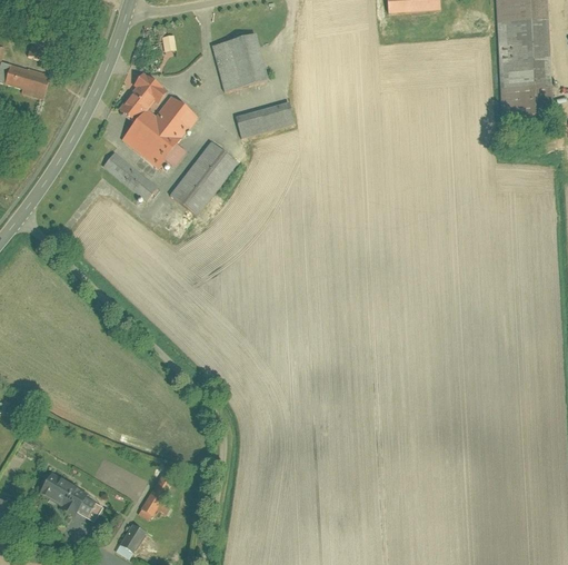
[(387,0),(388,13),(442,9),(441,0),(387,0)]
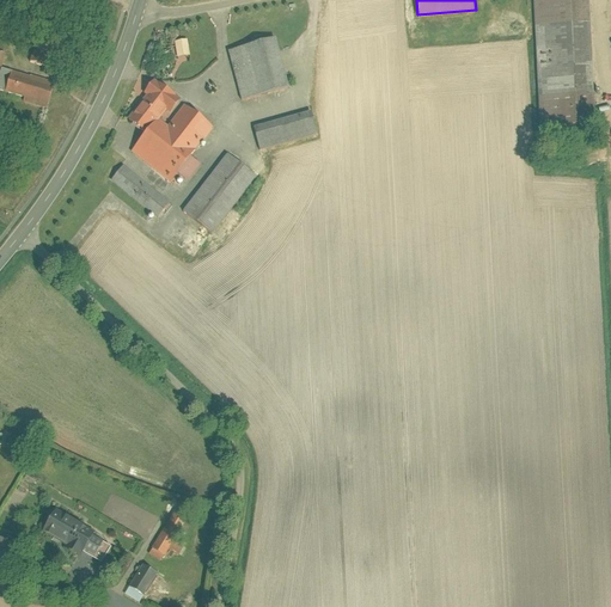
[(535,0),(543,135),(594,132),(586,0),(535,0)]
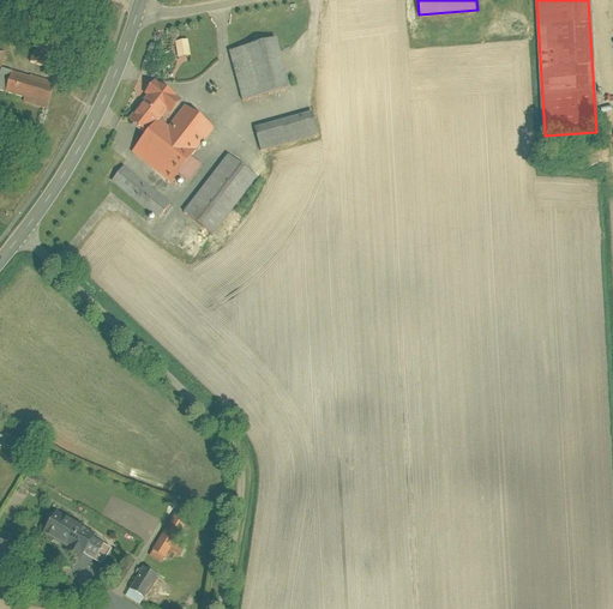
[(188,35),(175,37),(178,54),(192,52),(188,35)]
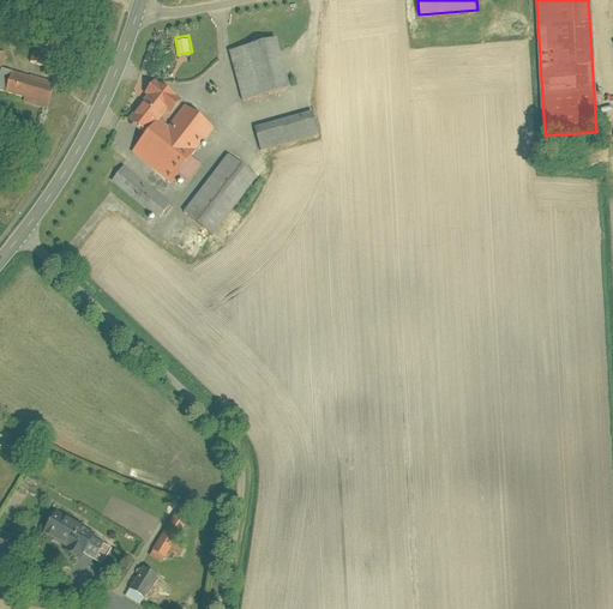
[(277,36),(229,49),(242,100),(290,86),(277,36)]
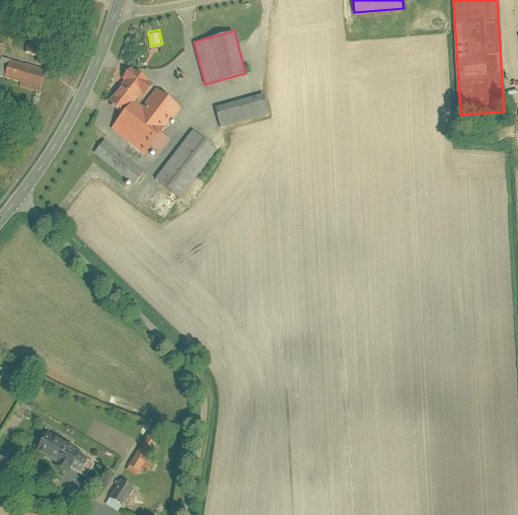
[(28,39),(25,50),(37,53),(40,42),(28,39)]
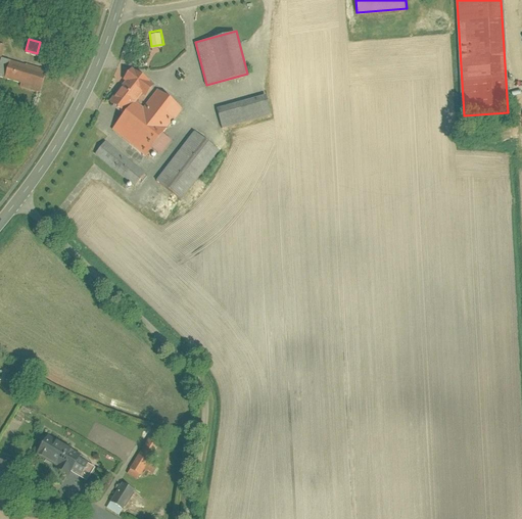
[(47,67),(0,54),(0,76),(41,89),(47,67)]
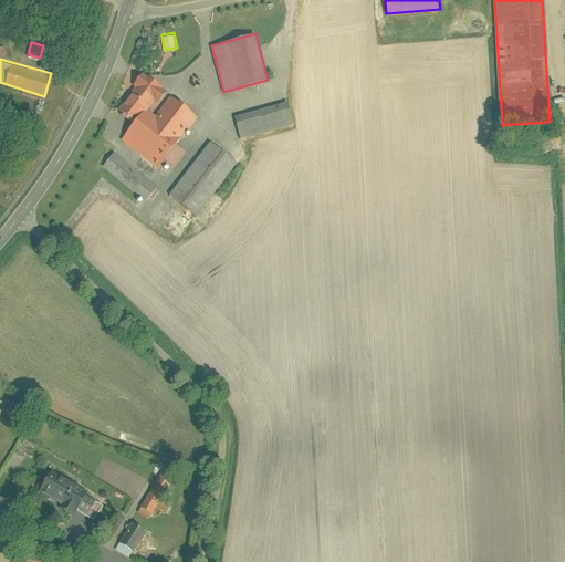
[(165,90),(143,71),(133,83),(136,85),(118,105),(137,121),(148,107),(155,100),(156,101),(165,90)]
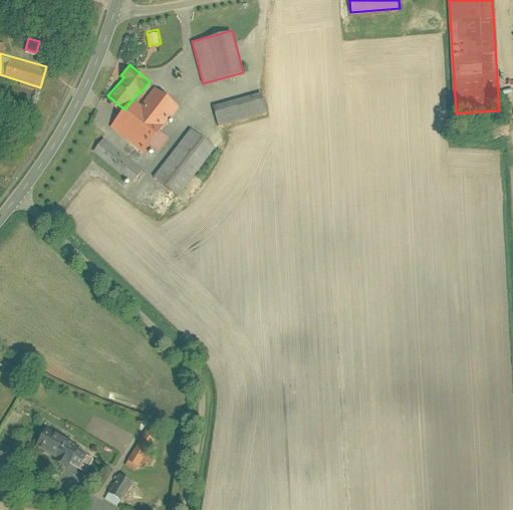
[(124,109),(112,124),(143,150),(180,105),(155,83),(140,101),(135,97),(124,109)]
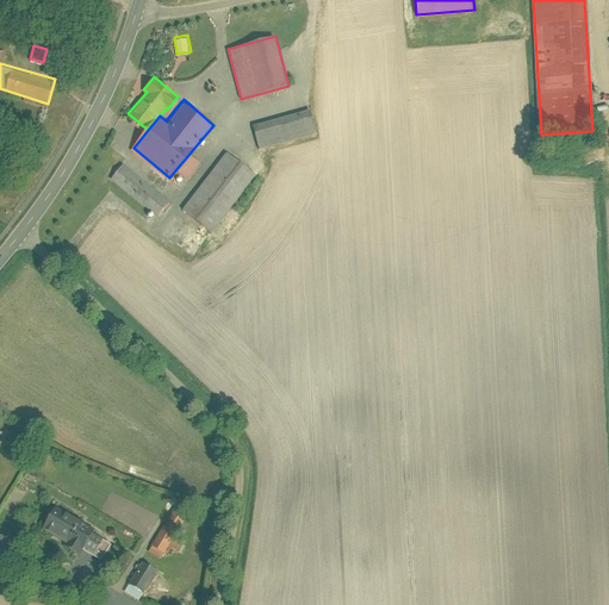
[(310,108),(254,124),(261,148),(317,132),(310,108)]
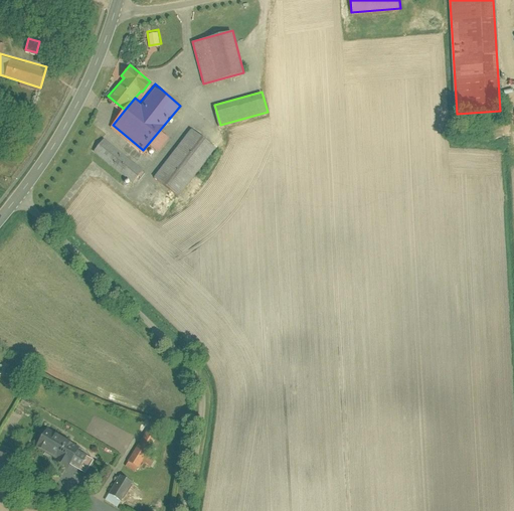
[(191,127),(154,174),(179,194),(216,146),(191,127)]
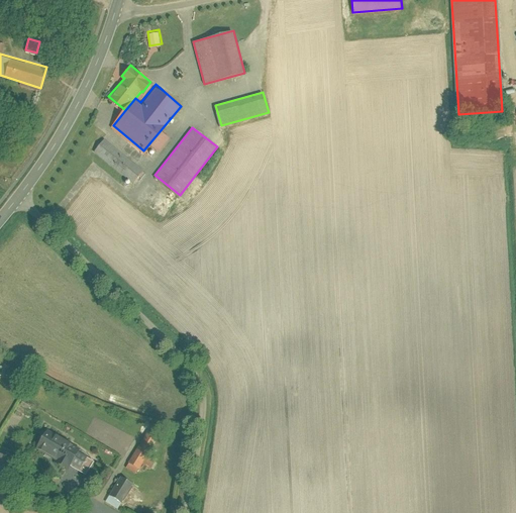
[(142,170),(104,137),(95,149),(132,181),(142,170)]
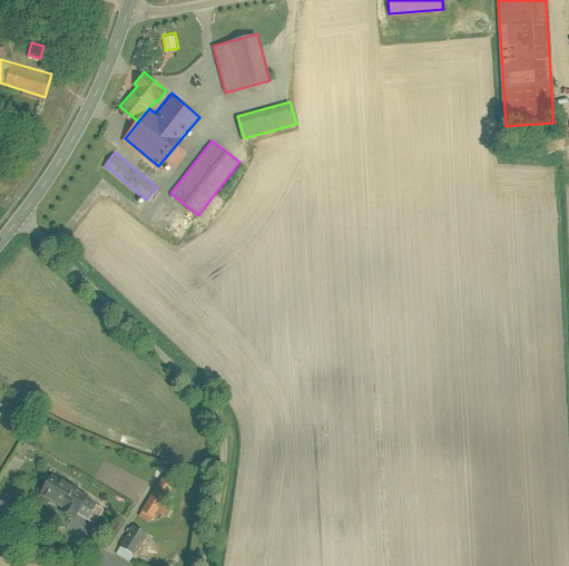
[(177,477),(164,469),(137,516),(149,523),(177,477)]
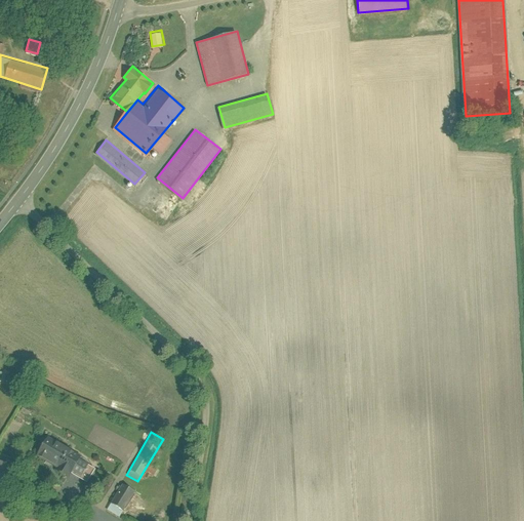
[(90,464),(41,433),(30,451),(57,469),(54,474),(67,481),(69,477),(79,482),(90,464)]
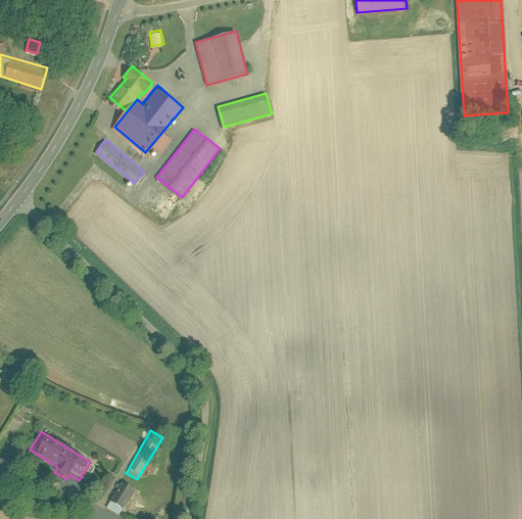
[(133,490),(119,483),(108,502),(123,510),(133,490)]
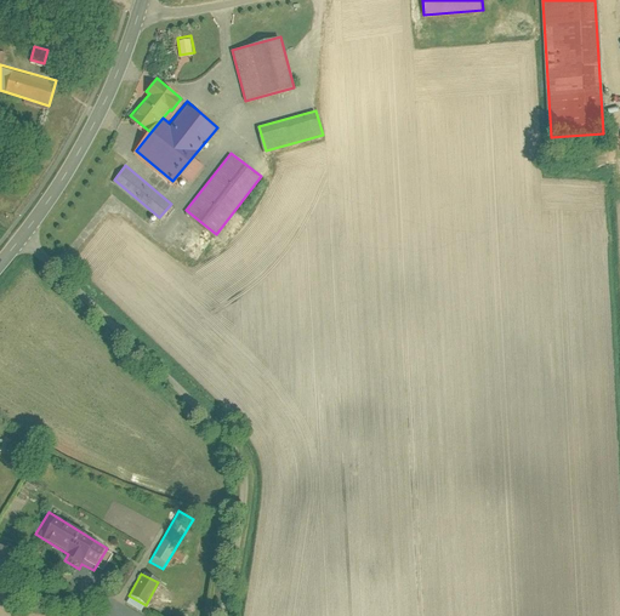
All buildings are outlined.
